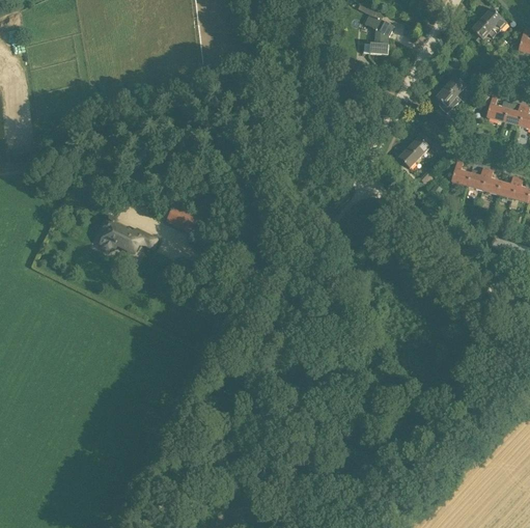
[(491,7),(480,18),(496,32),(505,21),(491,7)]
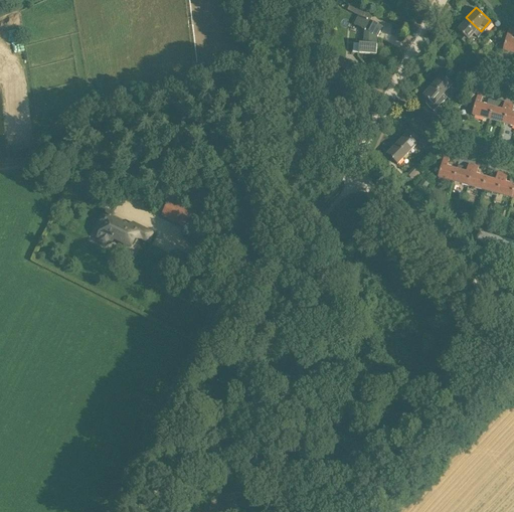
[(353,41),(353,51),(377,53),(377,43),(375,43),(376,33),(381,24),(357,12),(353,21),(363,27),(362,42),(353,41)]
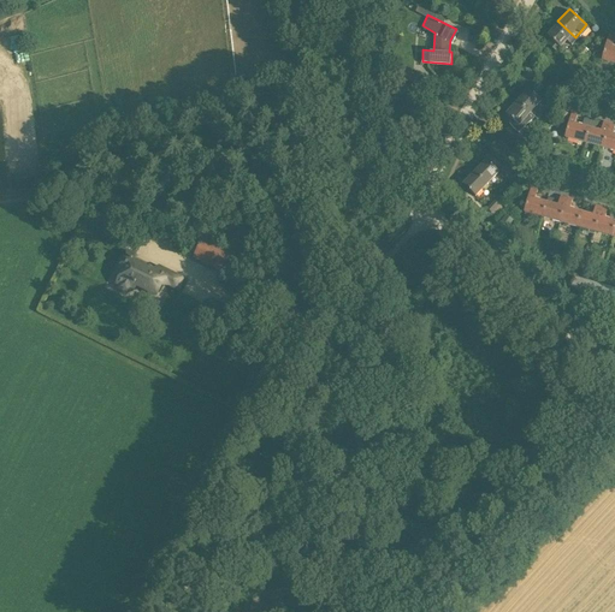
[(575,37),(557,21),(547,33),(551,37),(548,42),(555,48),(566,37),(571,42),(575,37)]
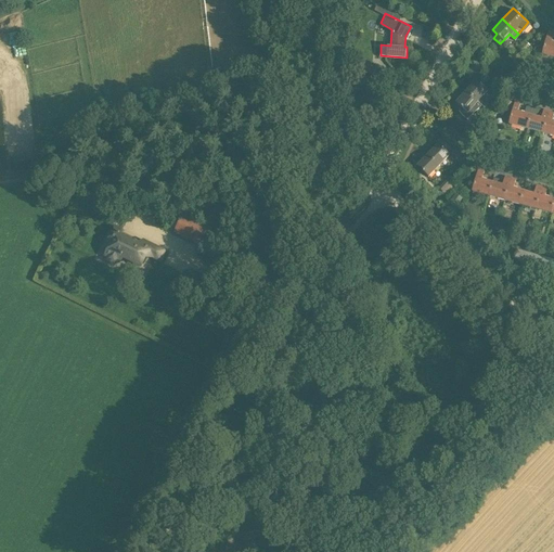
[(541,52),(553,54),(553,40),(551,40),(553,31),(546,29),(541,52)]
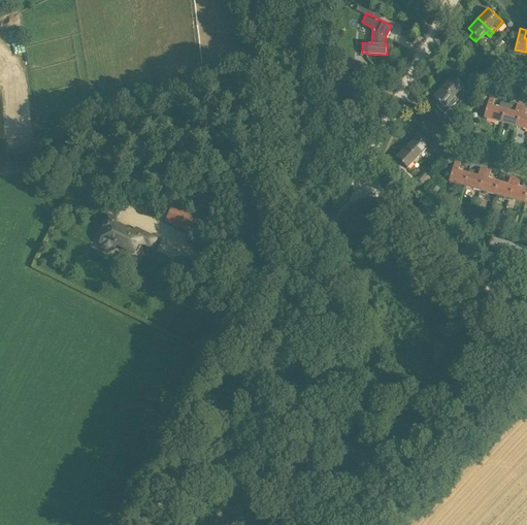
[(499,37),(494,42),(497,46),(502,40),(499,37)]
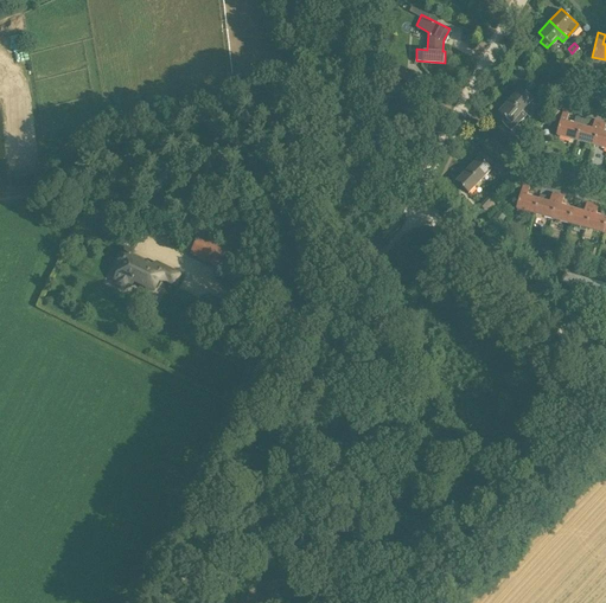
[(572,53),(568,49),(557,61),(561,64),(572,53)]
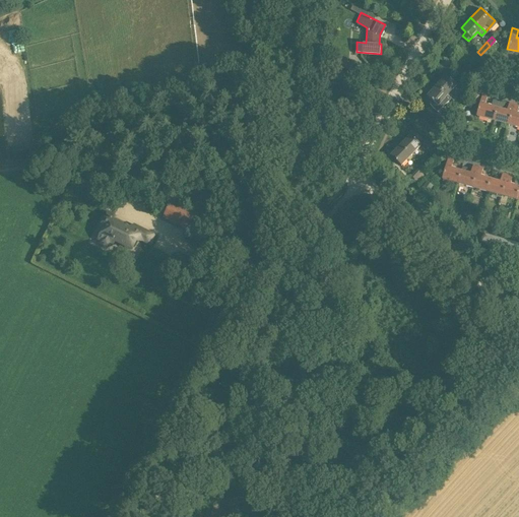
[(331,59),(336,50),(329,46),(324,56),(331,59)]
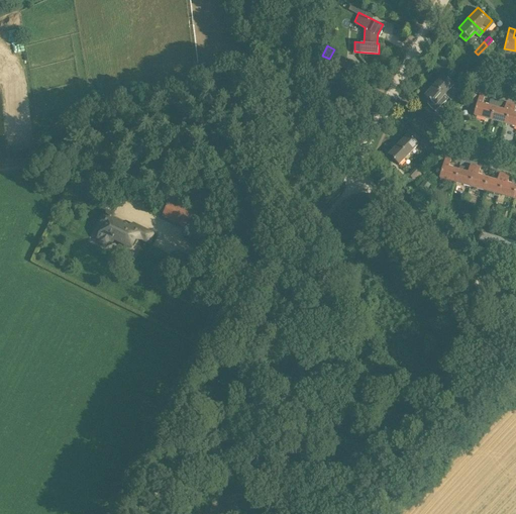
[(333,68),(328,79),(333,81),(339,71),(333,68)]
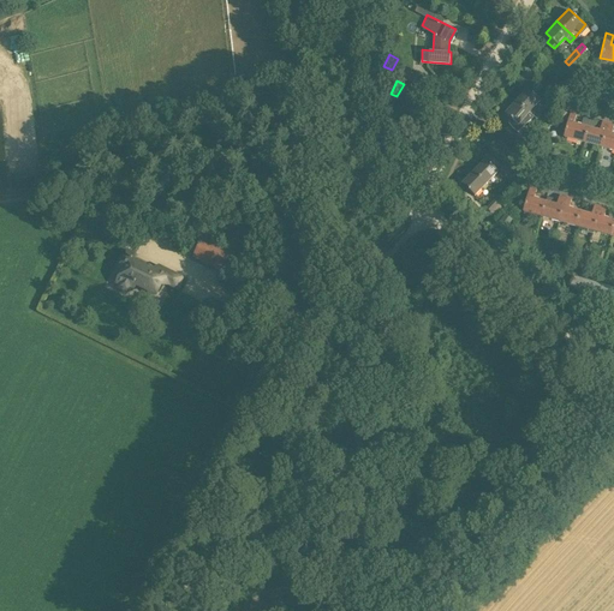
[(362,83),(355,93),(359,96),(367,87),(362,83)]
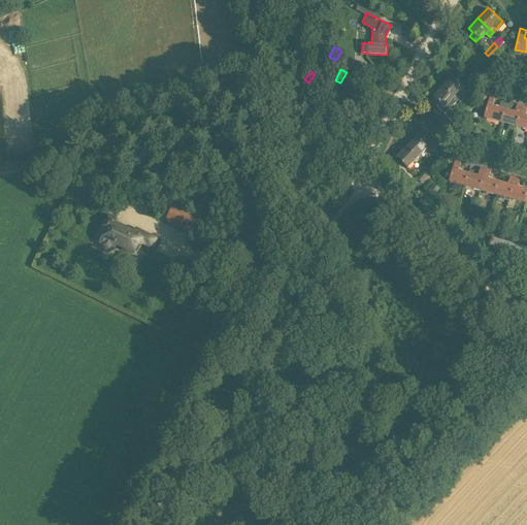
[(352,74),(347,72),(340,83),(347,86),(352,74)]
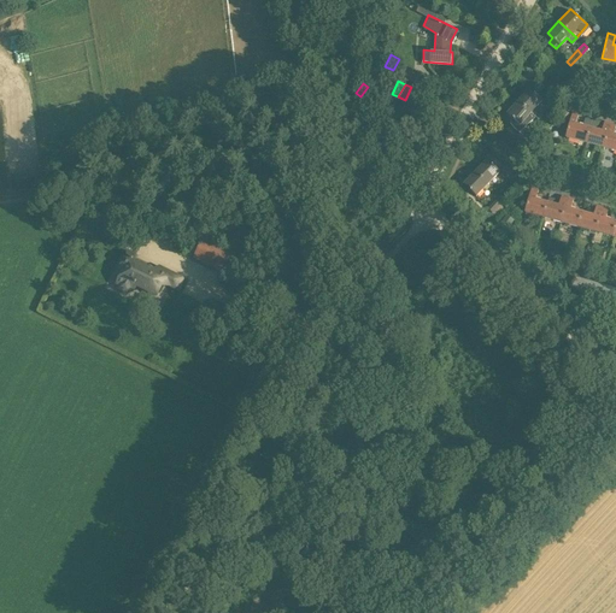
[(380,86),(376,90),(387,99),(392,94),(380,86)]
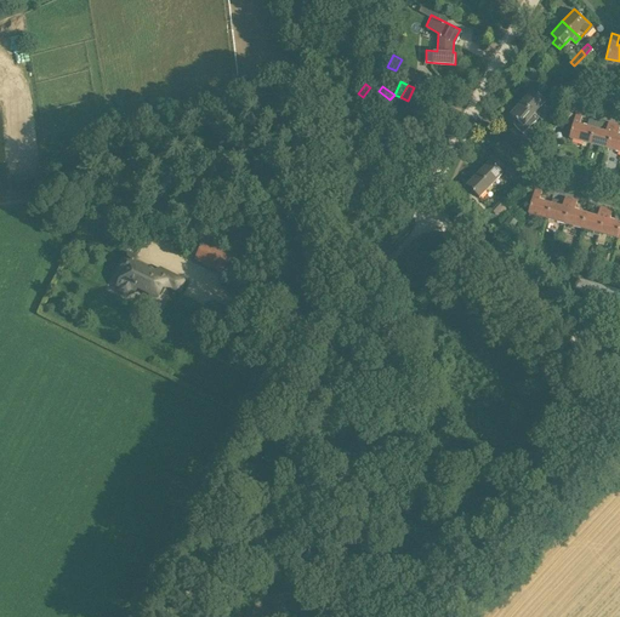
[(532,86),(519,100),(538,115),(540,118),(545,113),(545,109),(539,104),(544,98),(532,86)]
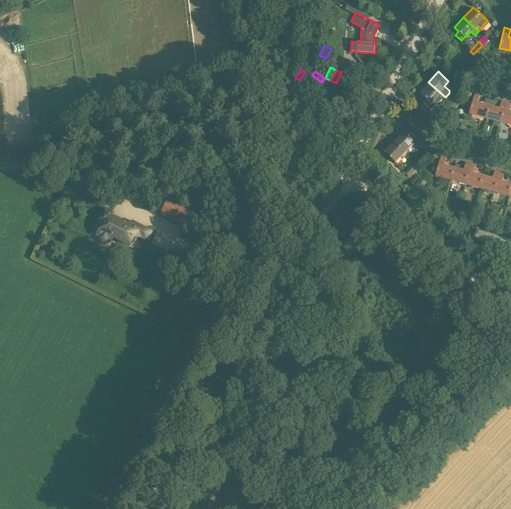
[(346,75),(341,72),(336,83),(341,86),(346,75)]
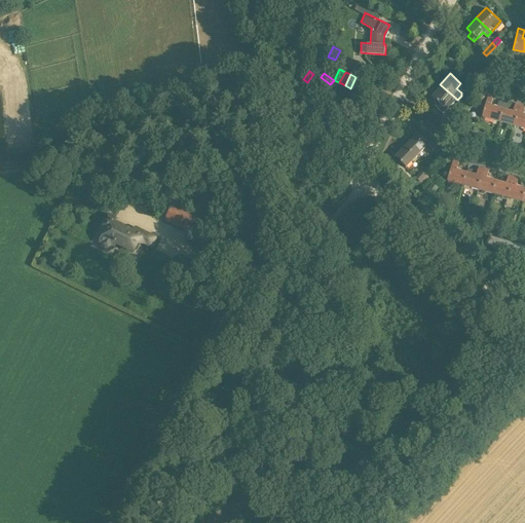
[(321,77),(316,82),(327,89),(330,84),(321,77)]
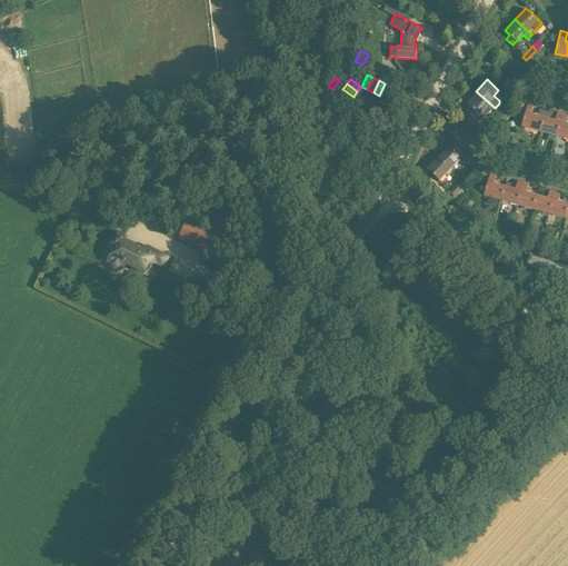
[(391,87),(385,83),(379,96),(385,98),(391,87)]
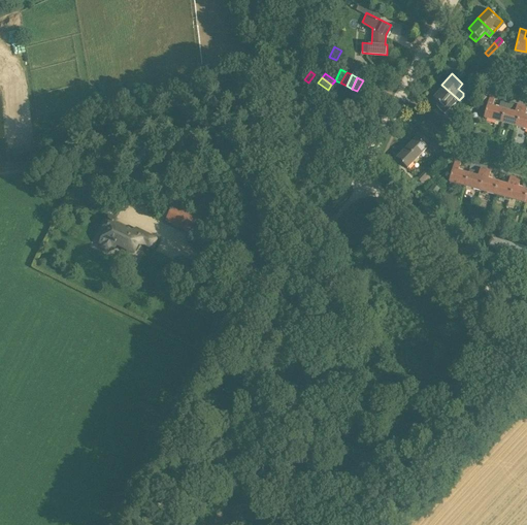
[(315,88),(324,95),(328,90),(318,83),(315,88)]
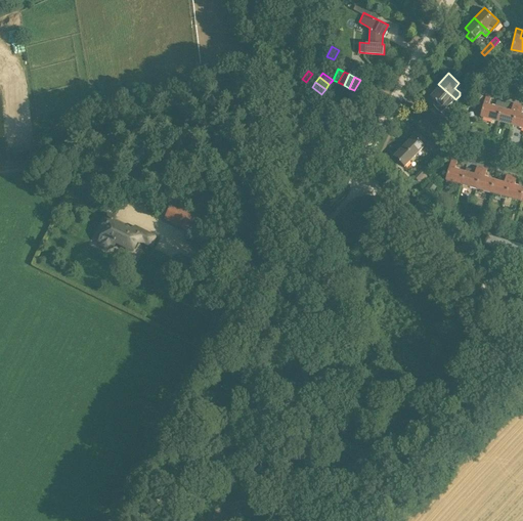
[(453,97),(438,84),(429,95),(434,99),(431,102),(439,111),(453,97)]
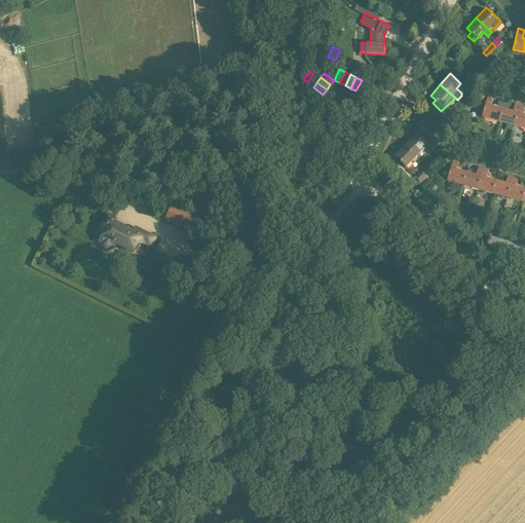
[(481,115),(498,119),(501,107),(489,104),(491,96),(487,94),(481,115)]
